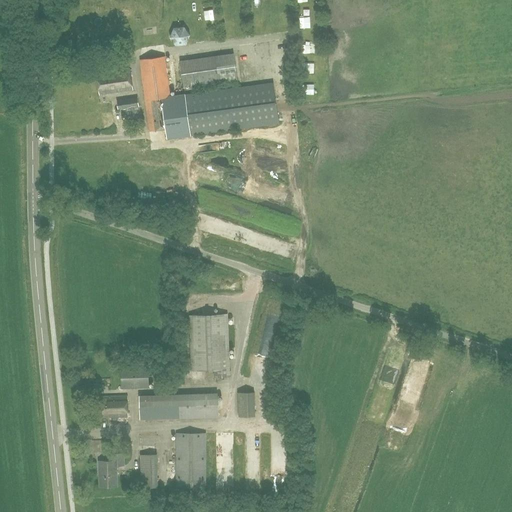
[(204,10),(205,20),(215,20),(214,9),(204,10)]
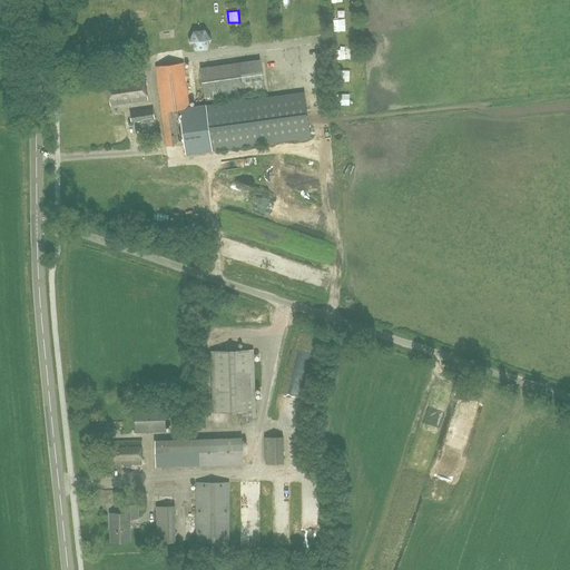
[(345,15),(334,16),(334,29),(345,28),(345,15)]
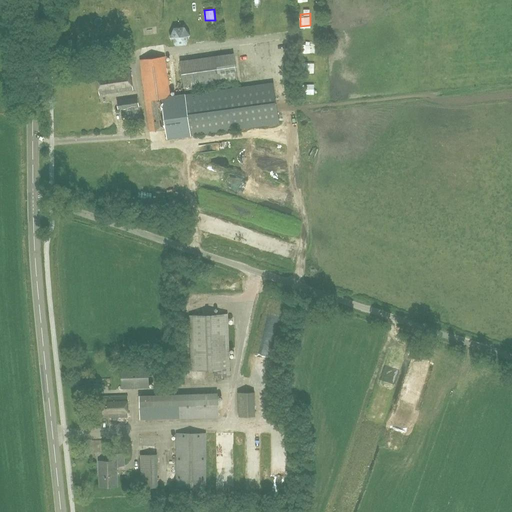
[(175,46),(186,44),(190,35),(183,26),(173,27),(169,37),(175,46)]
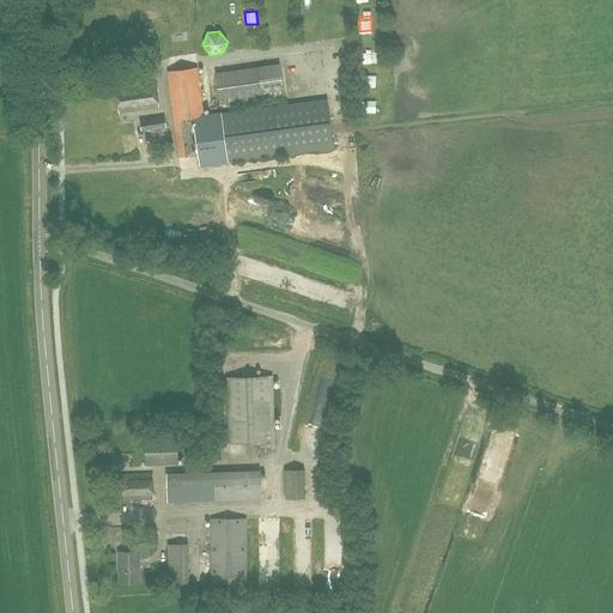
[(196,67),(167,72),(178,157),(196,155),(192,117),(204,115),(196,67)]
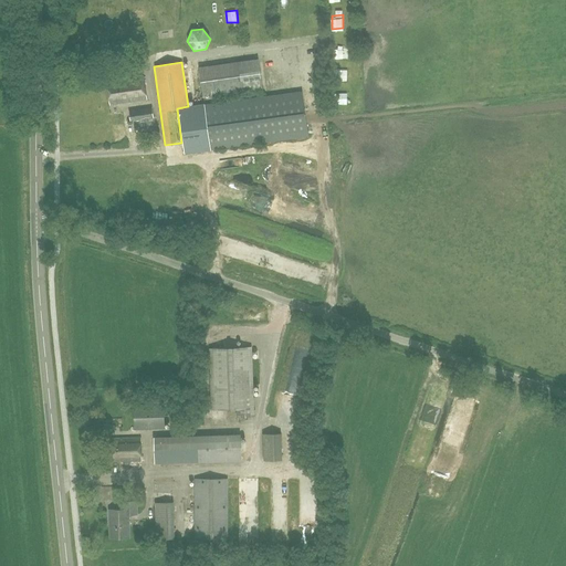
[(202,97),(262,88),(258,62),(199,71),(202,97)]
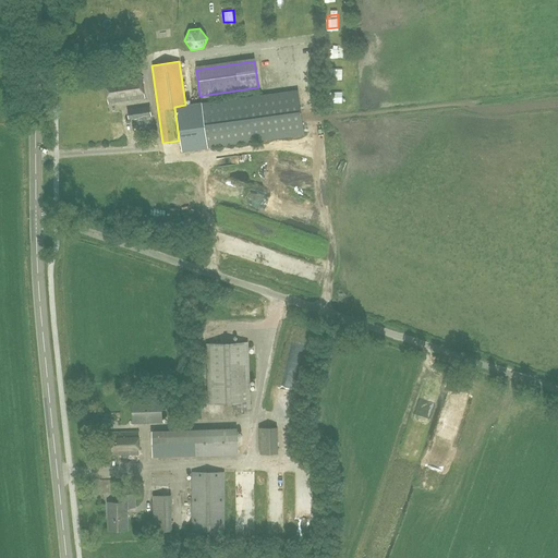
[(131,92),(132,100),(145,98),(142,74),(120,77),(121,85),(118,85),(119,89),(123,89),(123,93),(131,92)]
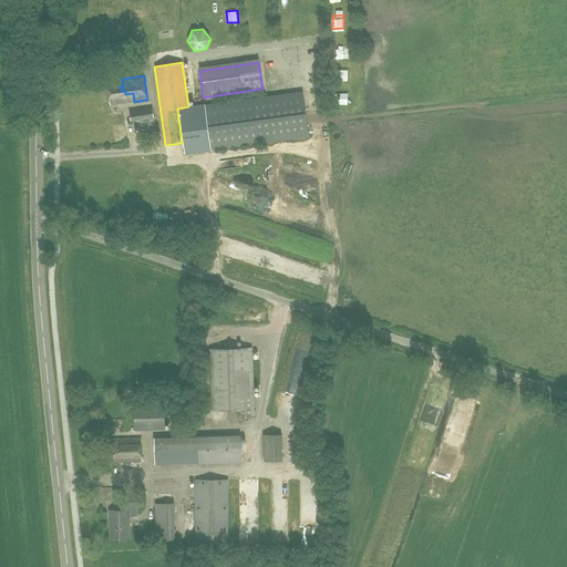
[(110,105),(134,102),(133,93),(125,94),(125,91),(121,91),(120,86),(123,86),(122,79),(106,81),(110,105)]
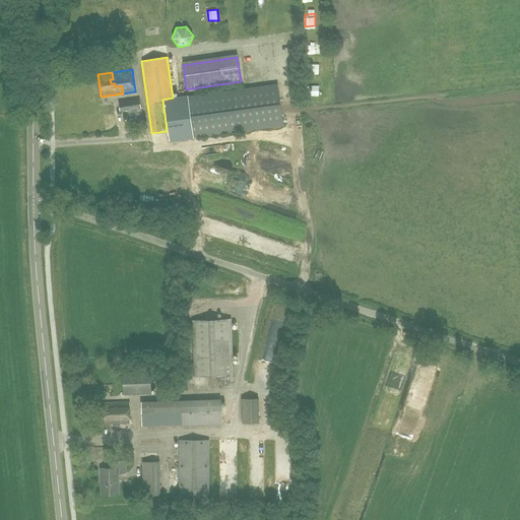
[(173,98),(163,100),(167,131),(168,139),(192,136),(238,129),(282,123),(278,84),(233,90),(187,96),(180,98),(173,98)]
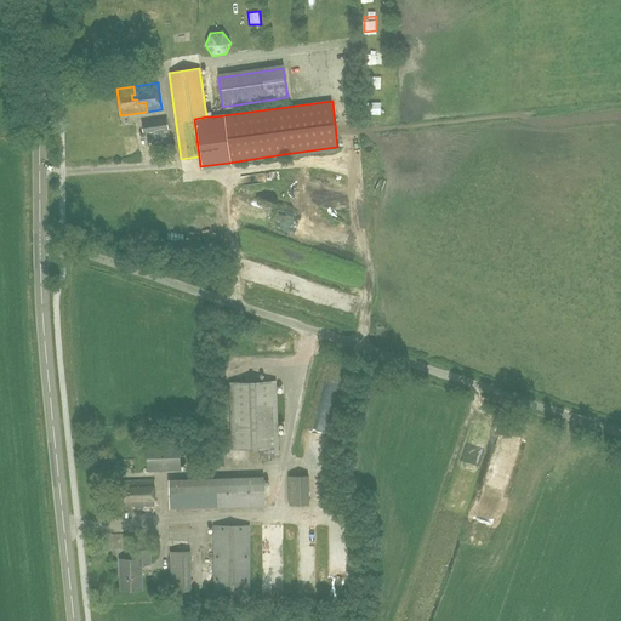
[(169,144),(165,118),(140,121),(142,134),(151,132),(153,147),(169,144)]
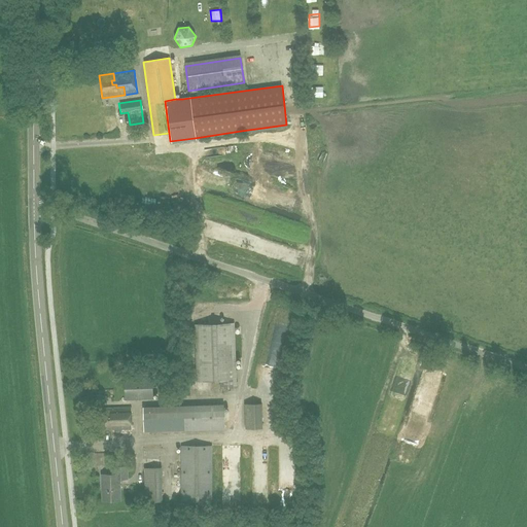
[(260,190),(272,194),(273,188),(261,184),(260,190)]
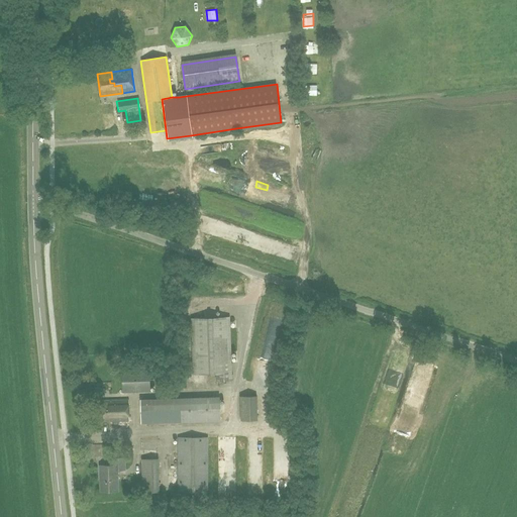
[(230,380),(227,316),(191,318),(194,374),(217,373),(217,380),(230,380)]
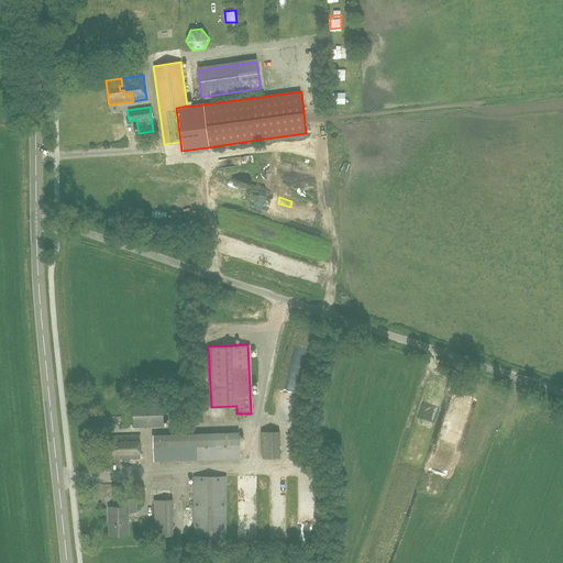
[(133,427),(163,426),(162,401),(132,404),(133,427)]
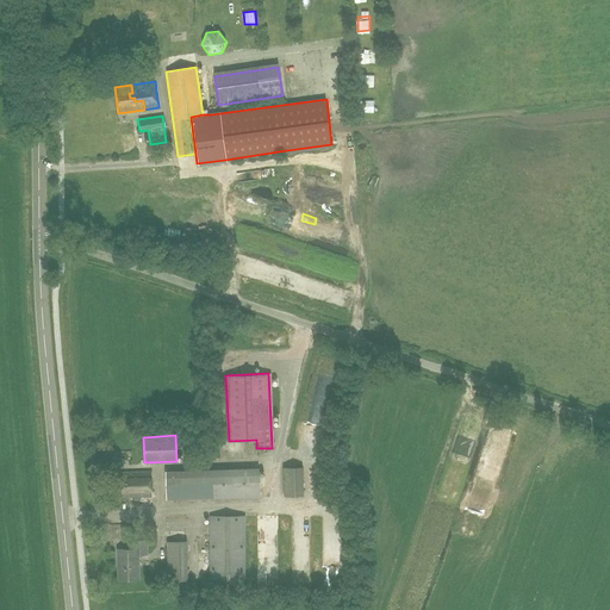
[(200,459),(211,459),(210,446),(199,446),(200,459)]
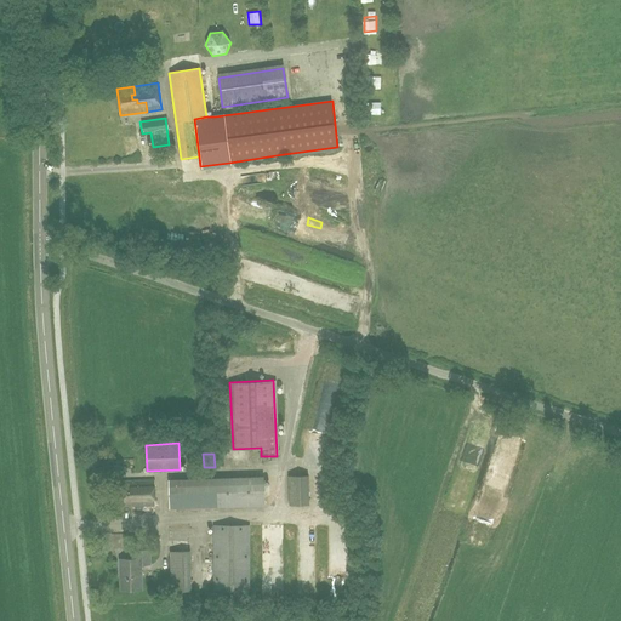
[(289,506),(309,505),(308,476),(288,476),(289,506)]
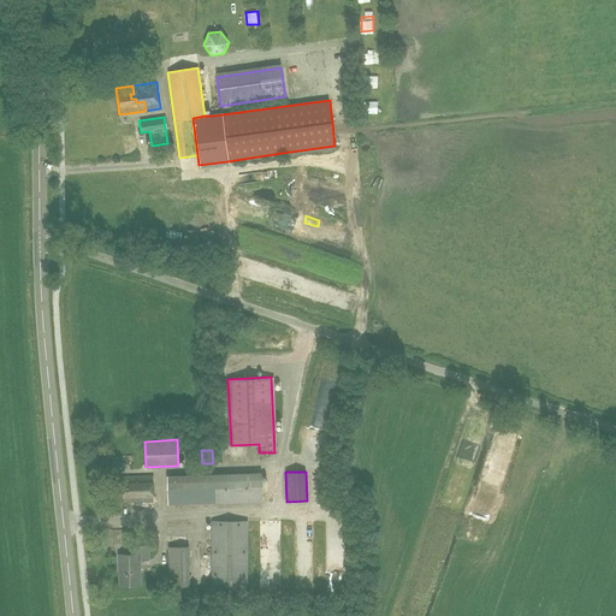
[(169,504),(262,502),(261,473),(167,477),(169,504)]
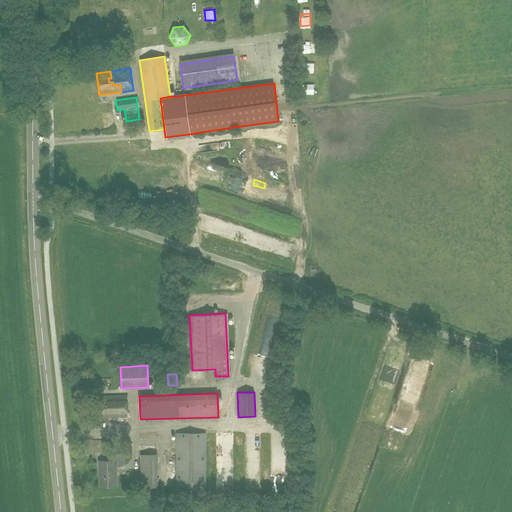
[(96,418),(128,417),(128,396),(96,397),(96,418)]
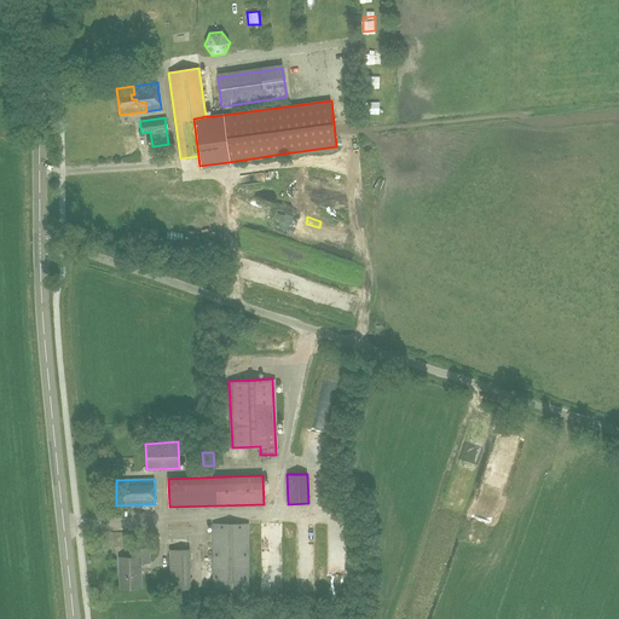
[(249,589),(249,524),(213,524),(213,589),(249,589)]
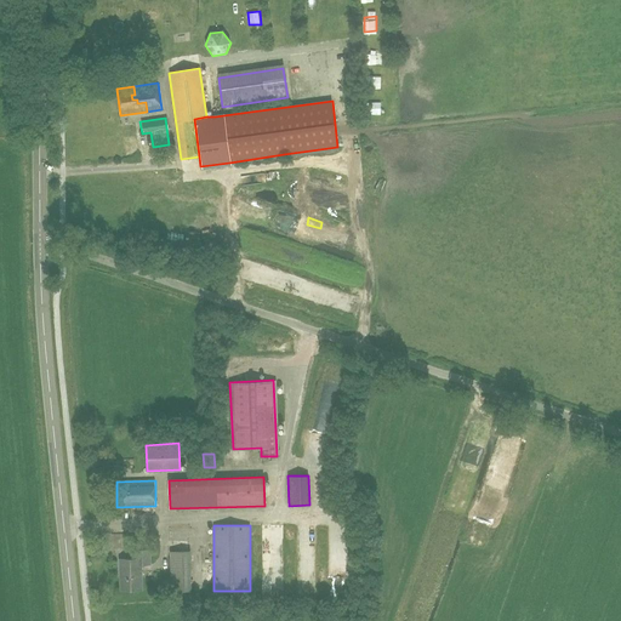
[(449,558),(451,551),(438,545),(436,553),(449,558)]
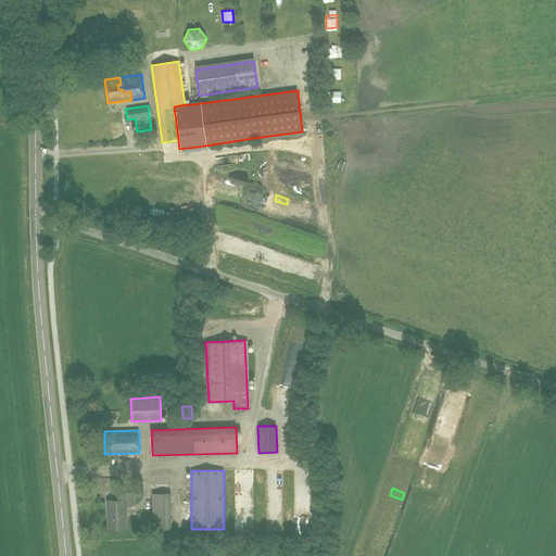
[(109,529),(127,528),(126,506),(135,505),(135,492),(122,492),(122,500),(108,501),(109,529)]
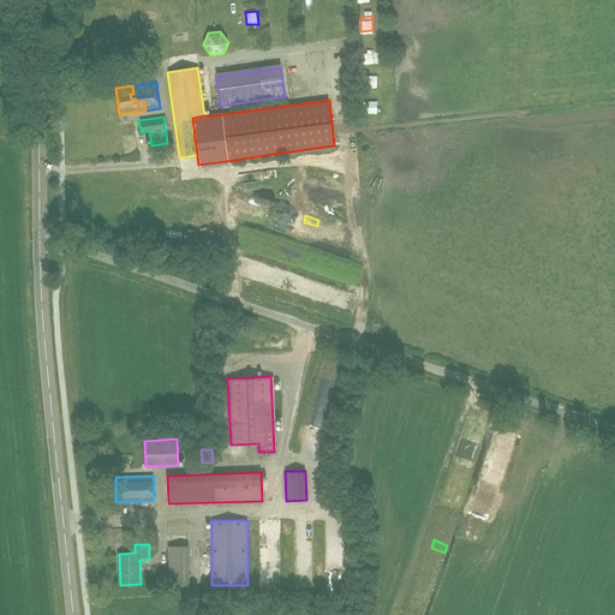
[(169,547),(169,556),(189,555),(189,545),(169,547)]
